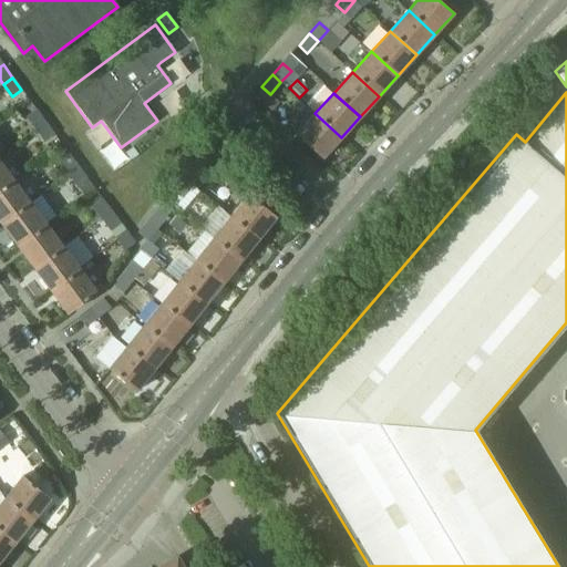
[(37,129),(45,122),(37,110),(27,116),(37,129)]
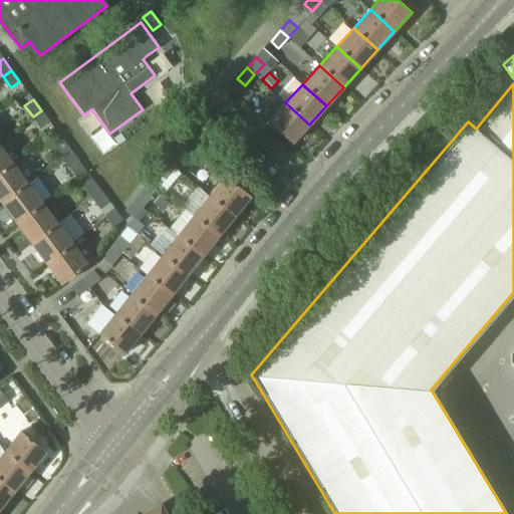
[(292,144),(309,124),(285,102),(268,121),(292,144)]
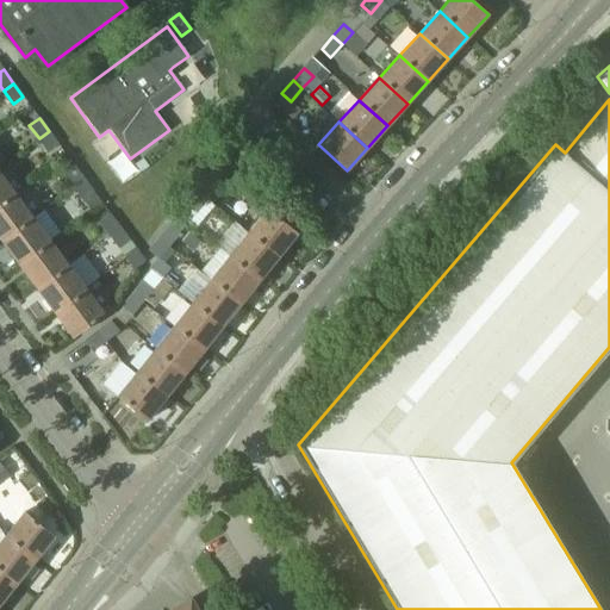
[(60,144),(49,131),(39,138),(49,153),(60,144)]
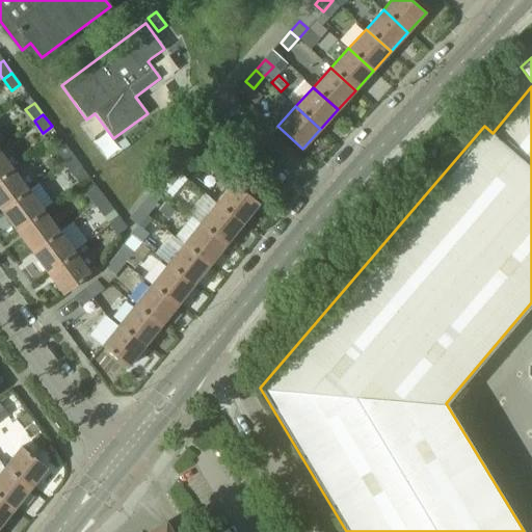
[(65,163),(74,156),(65,144),(56,151),(65,163)]
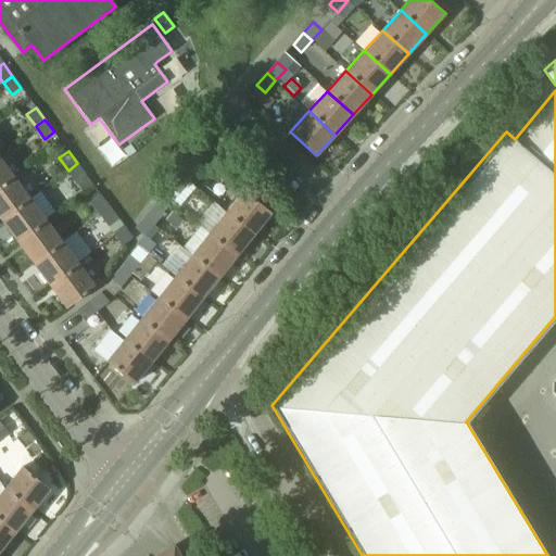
[(0,186),(13,177),(0,159),(0,186)]
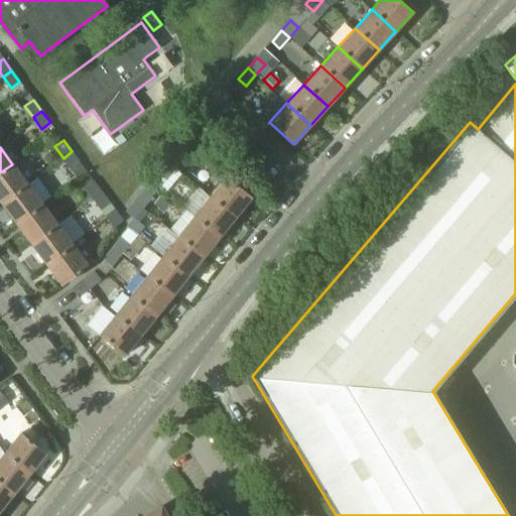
[(177,149),(168,160),(176,167),(185,156),(177,149)]
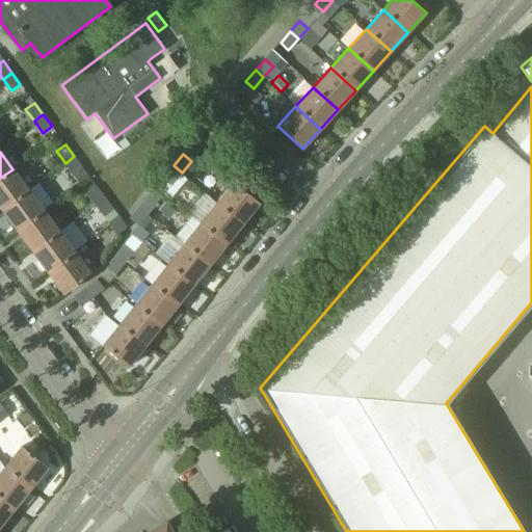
[(82,168),(74,156),(65,163),(74,175),(82,168)]
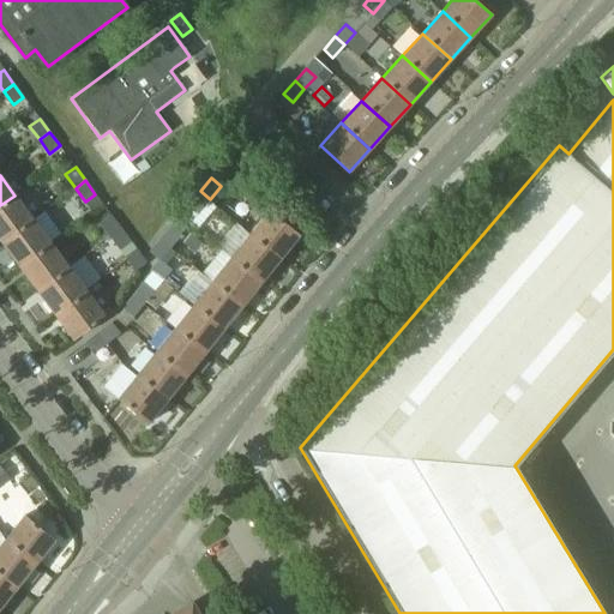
[(210,199),(200,191),(190,204),(199,212),(210,199)]
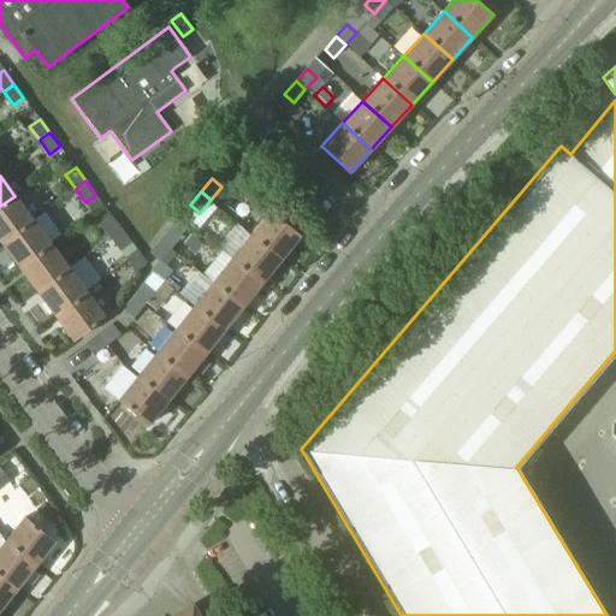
[(15,196),(0,206),(0,241),(1,243),(33,220),(15,196)]
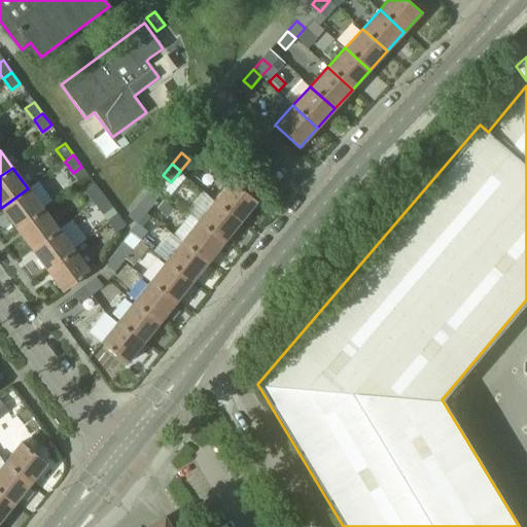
[(232,181),(215,202),(240,222),(256,202),(232,181)]
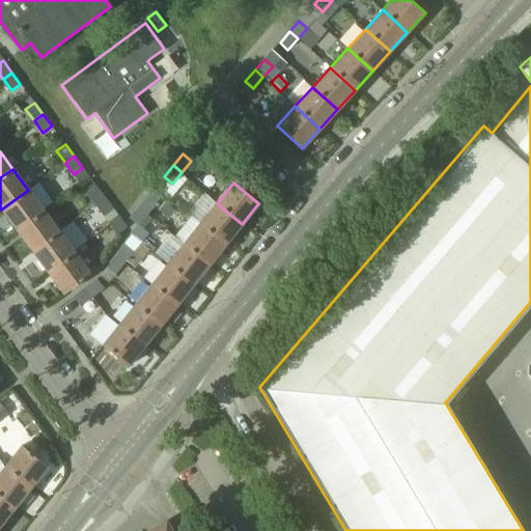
[(95,204),(105,198),(95,186),(87,192),(95,204)]
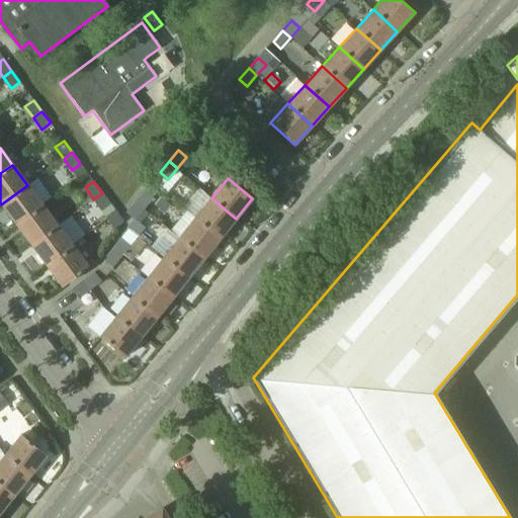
[(27,185),(1,204),(16,225),(42,205),(27,185)]
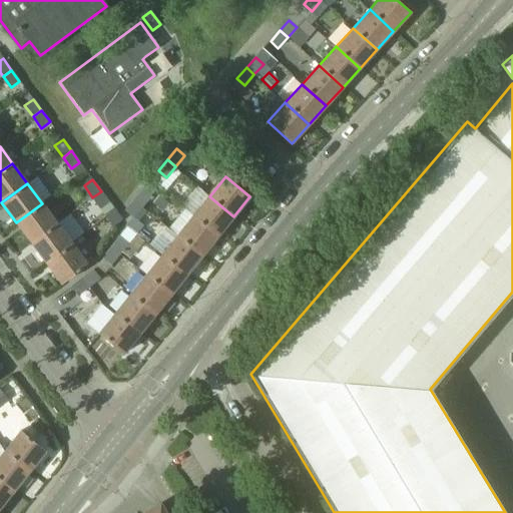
[(144,187),(135,198),(143,205),(152,194),(144,187)]
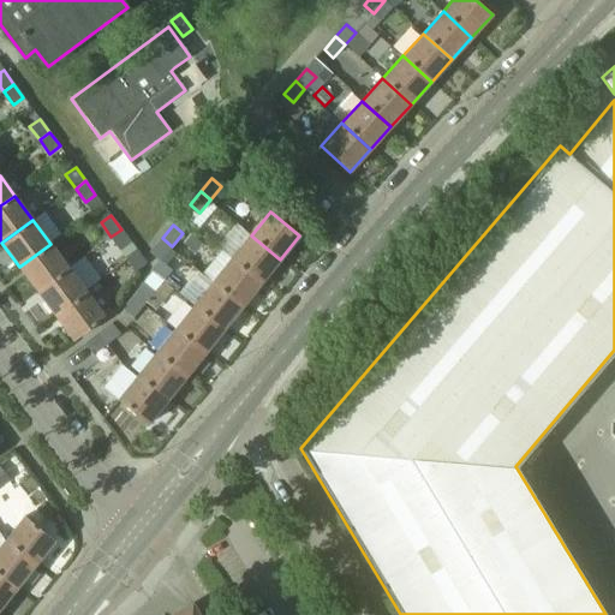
[(237,225),(218,249),(221,251),(232,260),(262,284),(280,260),(251,236),(237,225)]
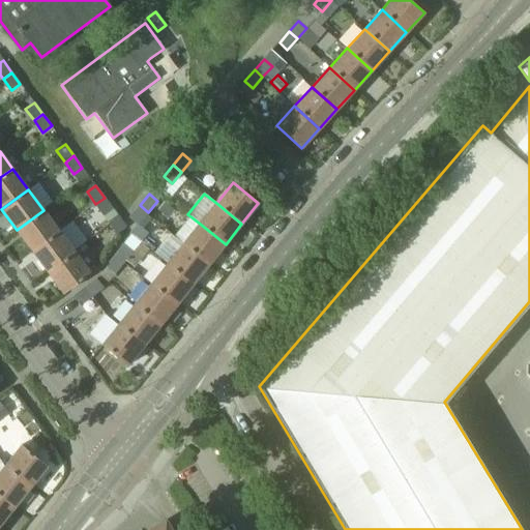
[(113,209),(105,198),(95,204),(105,215),(113,209)]
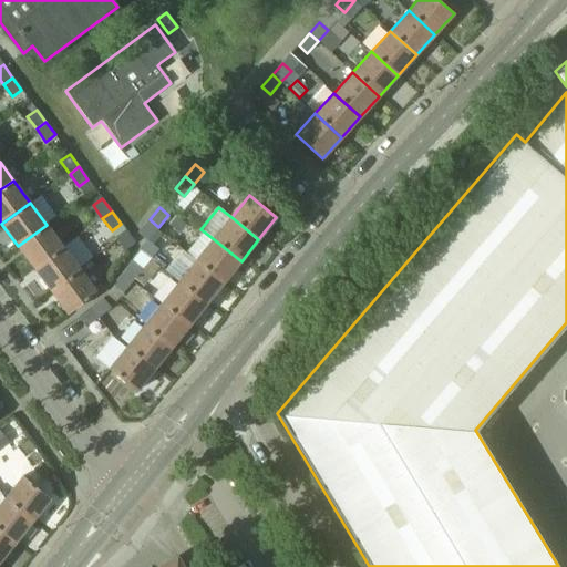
[(158,227),(150,219),(140,232),(148,239),(158,227)]
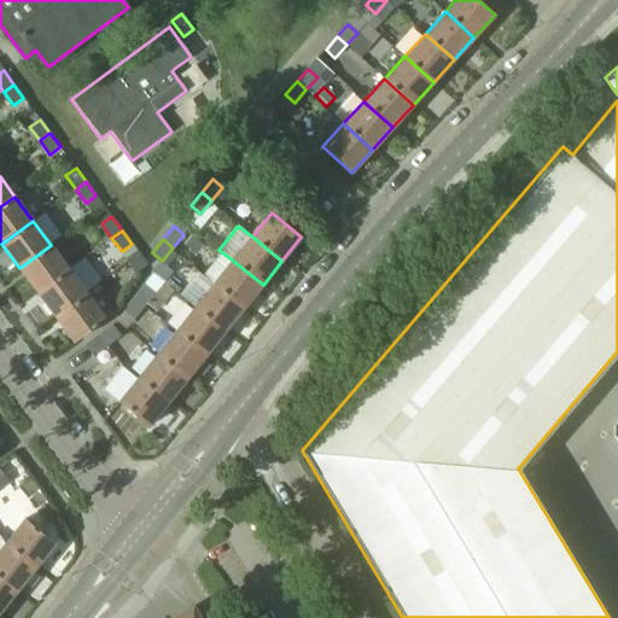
[(38,293),(69,269),(51,245),(19,268),(38,293)]
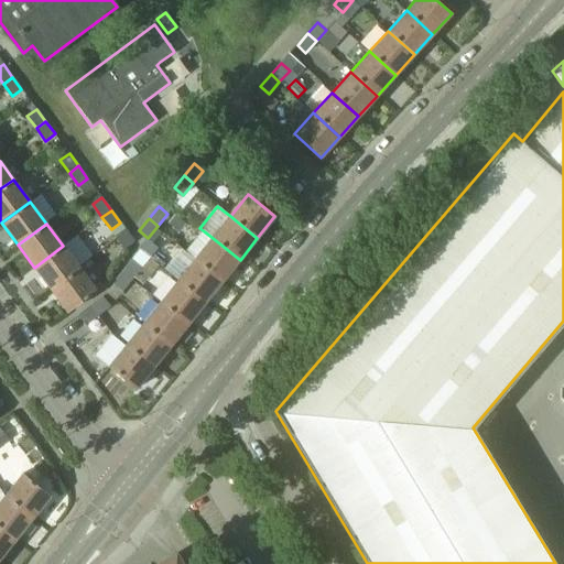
[(134,241),(125,229),(116,236),(126,249),(134,241)]
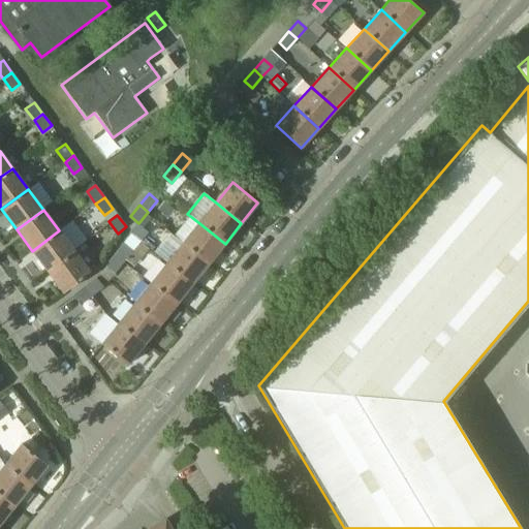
[(190,216),(174,236),(183,244),(209,265),(225,244),(199,223),(190,216)]
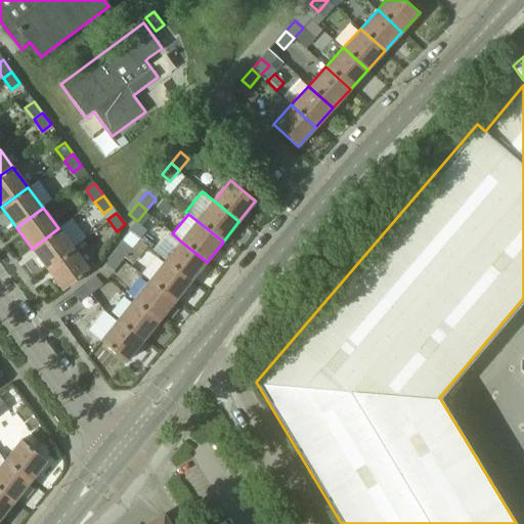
[(47,269),(74,250),(58,228),(32,249),(47,269)]
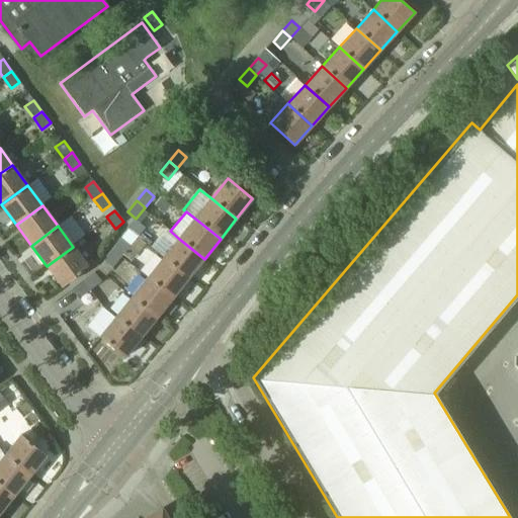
[(166,228),(150,247),(164,258),(188,278),(204,259),(179,239),(170,231),(166,228)]
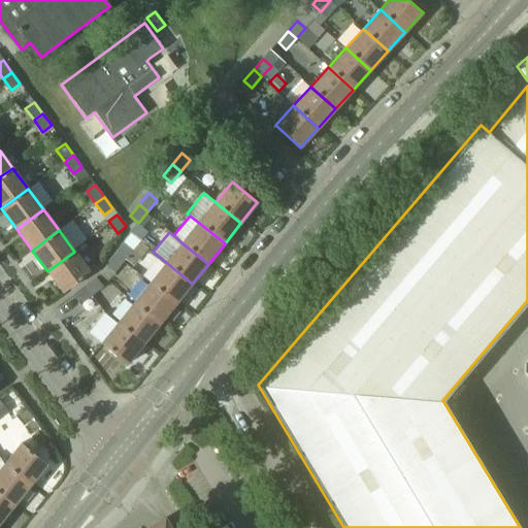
[(124,244),(114,256),(123,263),(132,252),(124,244)]
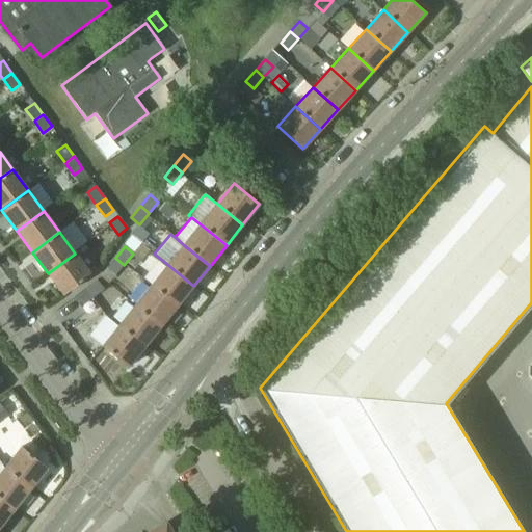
[(90,274),(75,254),(48,273),(63,294),(90,274)]
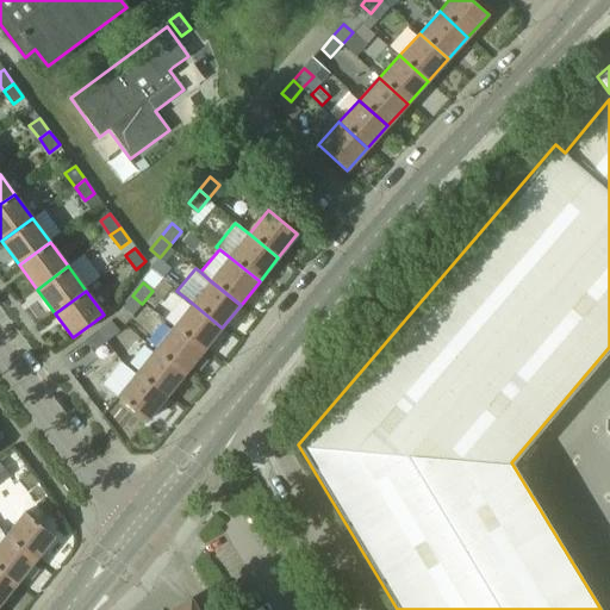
[(142,304),(132,296),(122,309),(131,316),(142,304)]
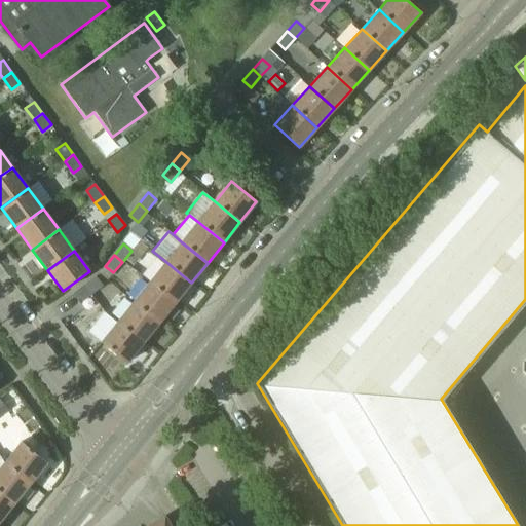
[(166,262),(150,283),(176,303),(191,283),(166,262)]
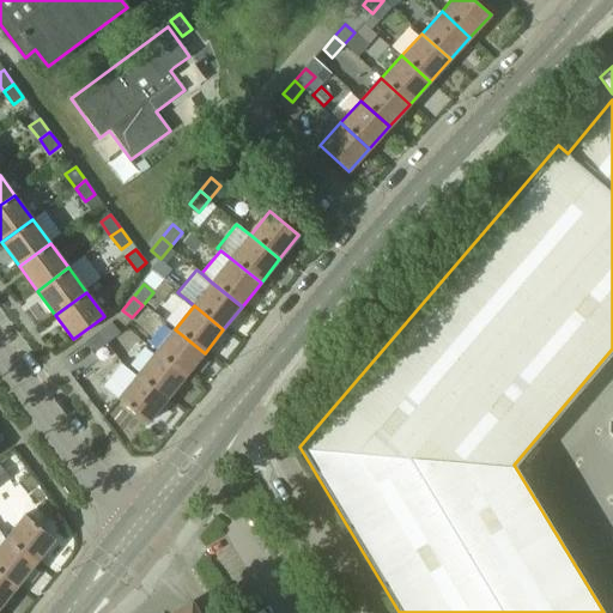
[(111,323),(98,333),(107,343),(119,333),(111,323)]
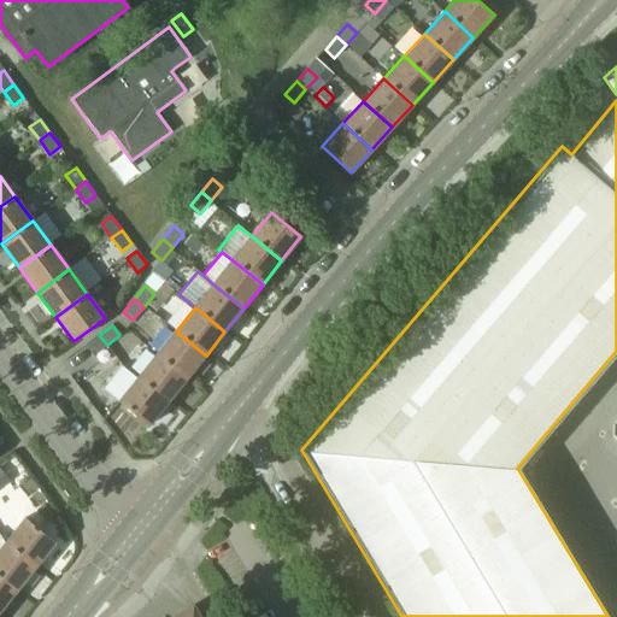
[(187,378),(206,356),(176,331),(157,354),(187,378)]
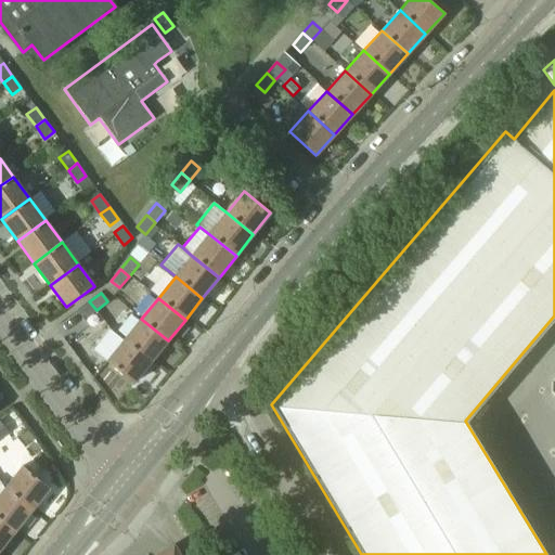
[(97,310),(89,301),(77,310),(84,320),(97,310)]
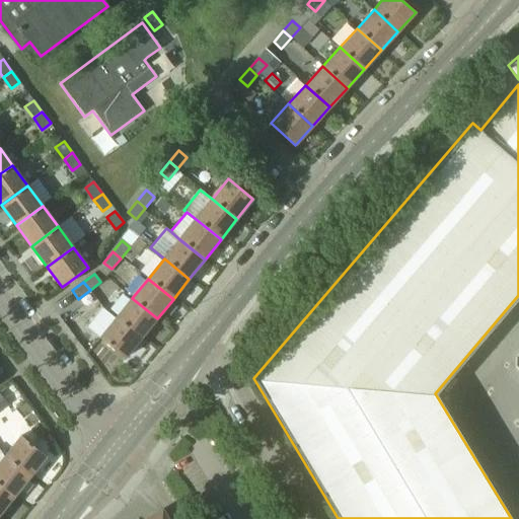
[(141,339),(157,318),(132,298),(117,318),(141,339)]
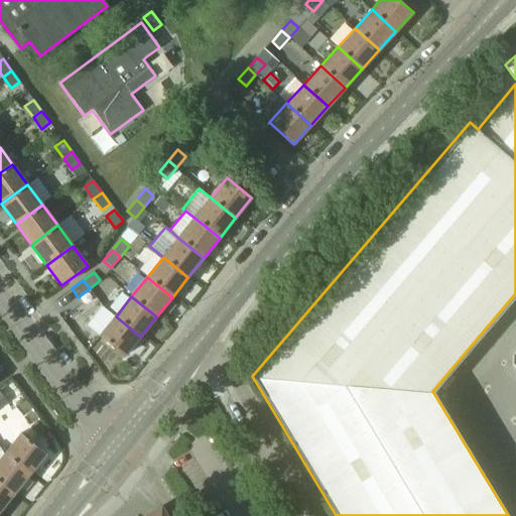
[(99,337),(124,357),(140,337),(116,316),(115,316),(102,306),(87,326),(100,336),(99,337)]
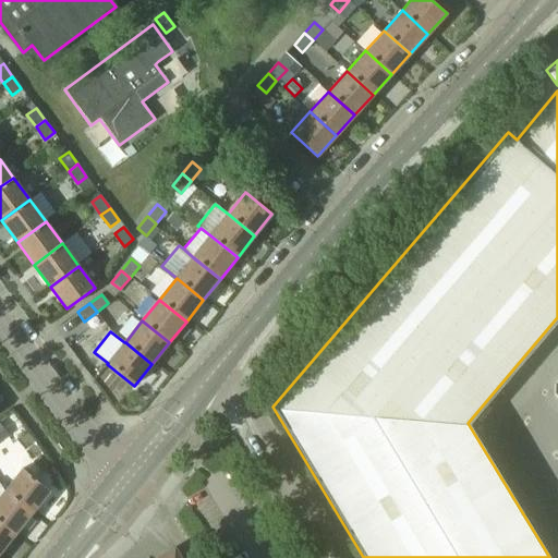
[(23,469),(5,490),(33,512),(50,490),(23,469)]
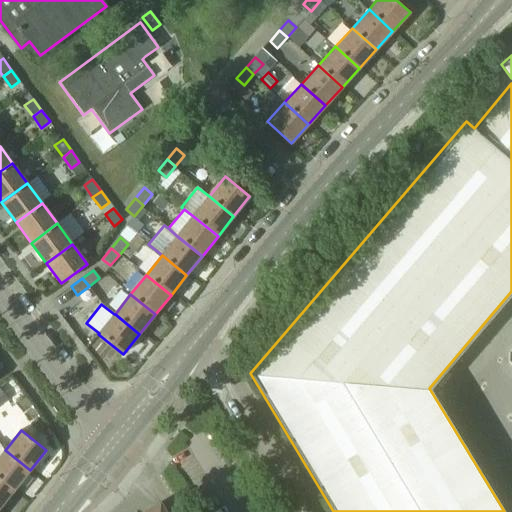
[(30,470),(5,450),(0,456),(0,478),(14,490),(30,470)]
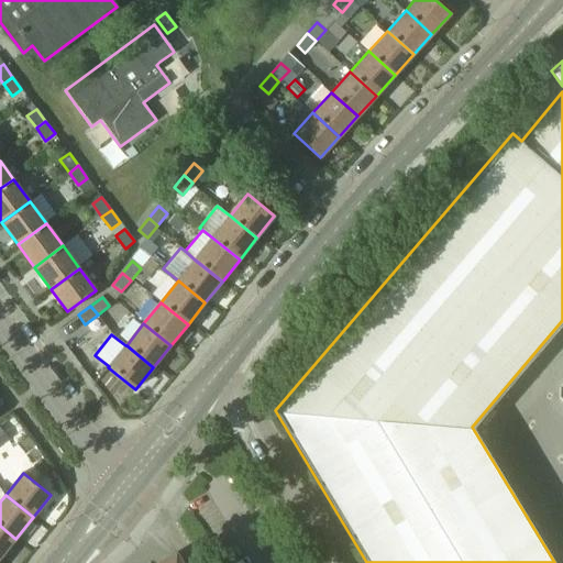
[(0,558),(15,539),(0,526),(0,558)]
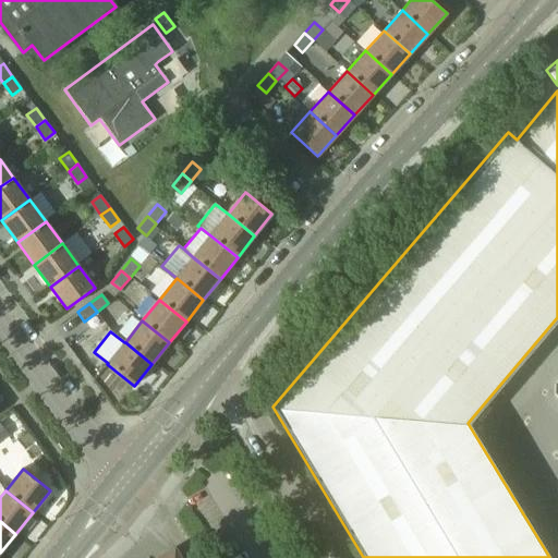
[(179,557),(174,548),(157,557),(179,557)]
